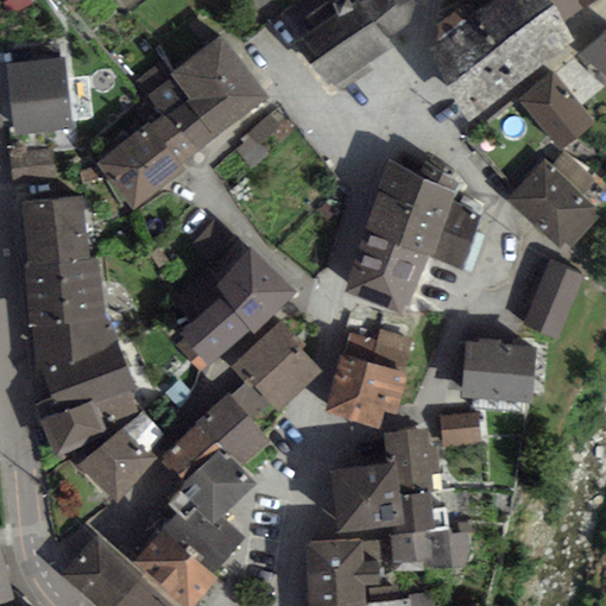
[(301,49),(333,93),(367,69),(364,64),(386,48),(382,40),(402,26),(409,11),(399,0),(379,0),(361,13),(352,0),(345,0),(334,8),(342,19),(301,49)]
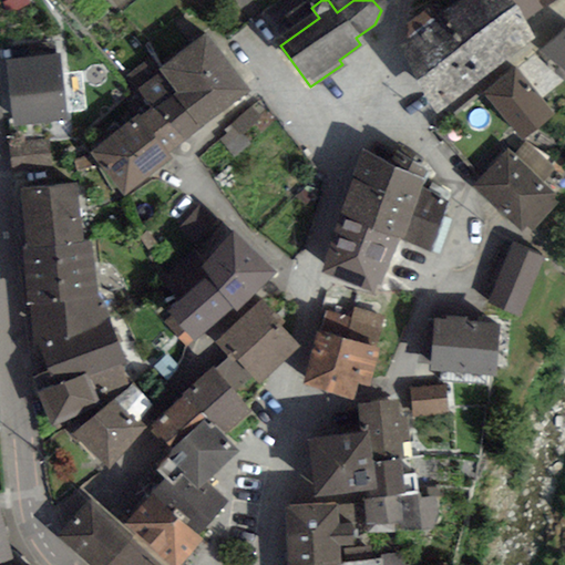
[(462,0),(402,47),(433,108),(527,34),(501,0),(462,0)]
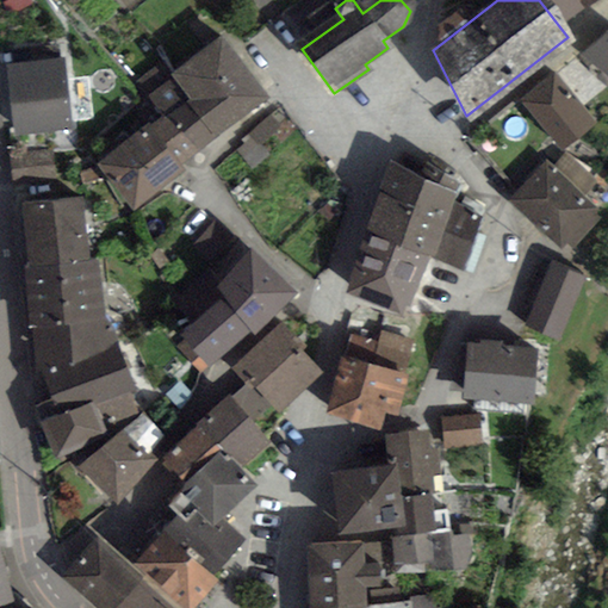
[(607,28),(584,51),(607,75),(607,28)]
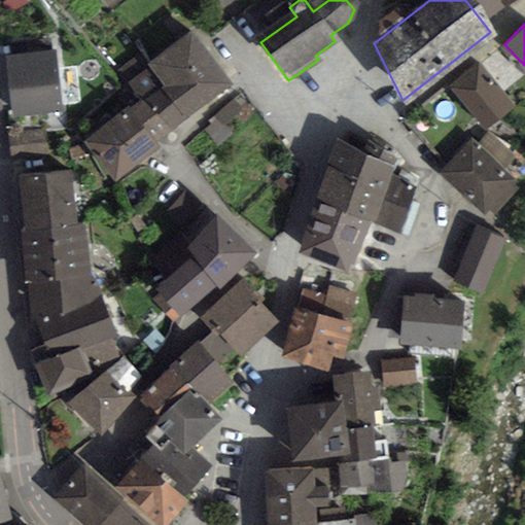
[(136,109),(154,134),(229,77),(191,29),(151,60),(170,83),(136,109)]
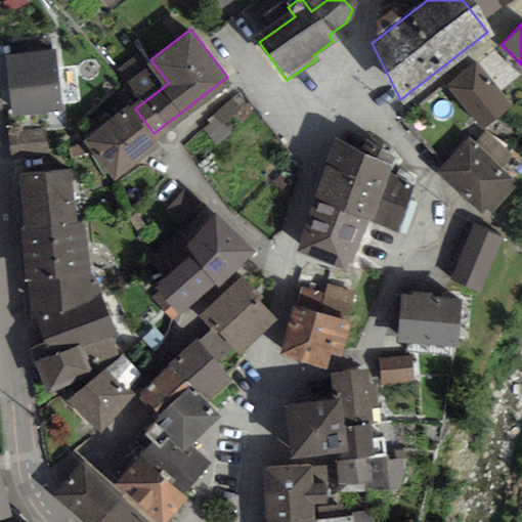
[(9,53),(16,113),(62,106),(56,48),(9,53)]
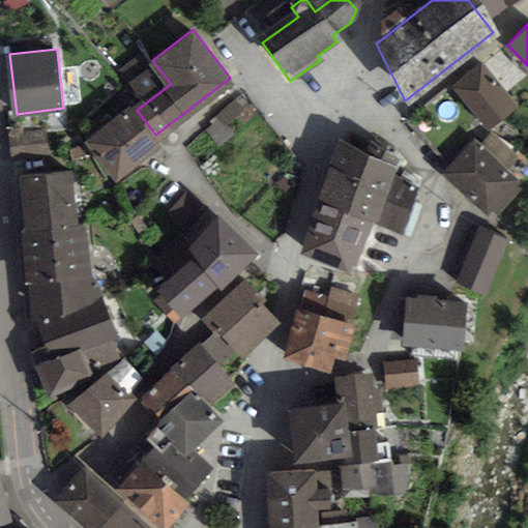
[(480,68),(455,88),(487,128),(511,109),(480,68)]
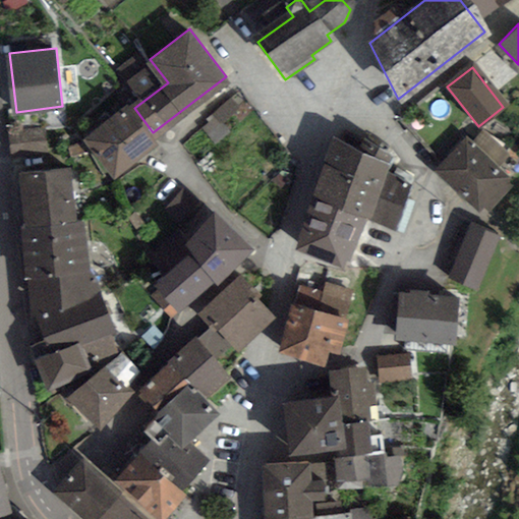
[(129,102),(84,136),(116,176),(160,141),(153,132),(134,108),(129,102)]
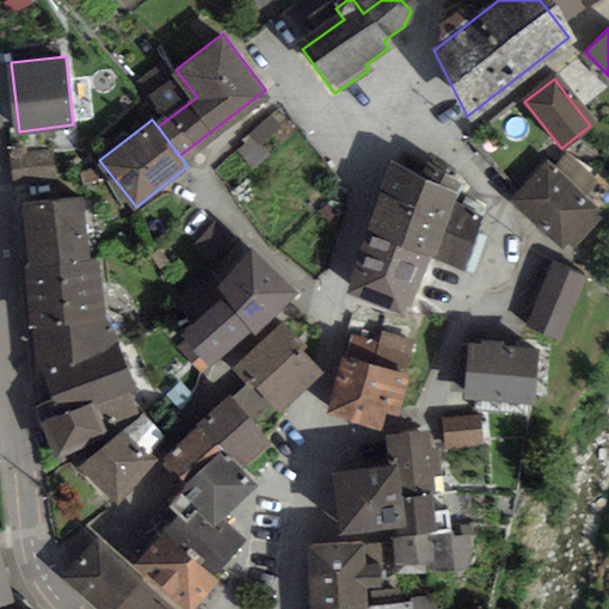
[(398,164),(374,235),(423,251),(457,263),(469,227),(444,219),(454,191),(398,164)]
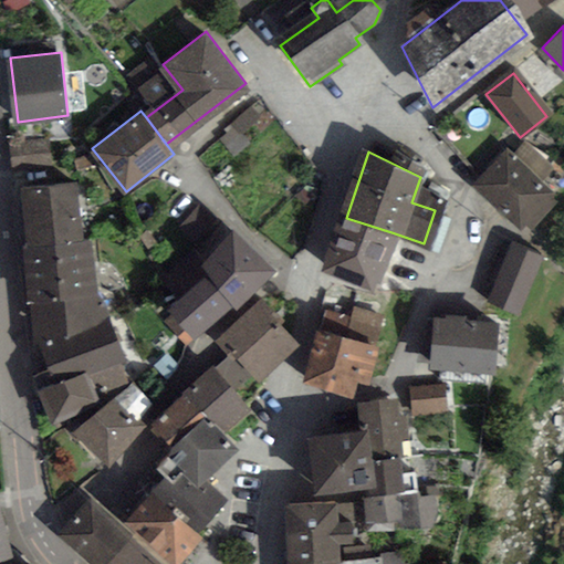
[(507,154),(476,184),(519,227),(550,197),(507,154)]
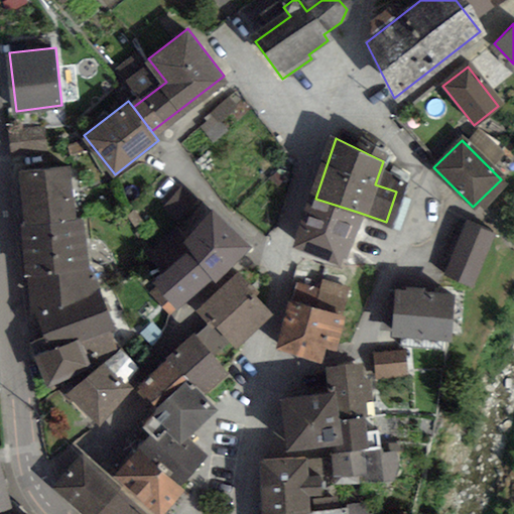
[(23,170),(35,299),(104,293),(101,254),(87,256),(84,216),(75,217),(71,166),(23,170)]
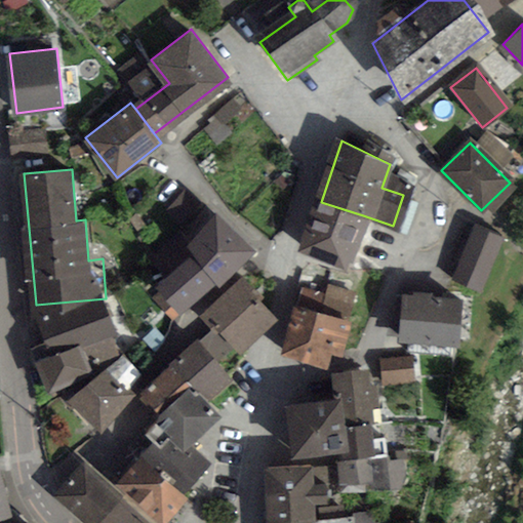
[(321,202),(306,250),(348,264),(363,215),(321,202)]
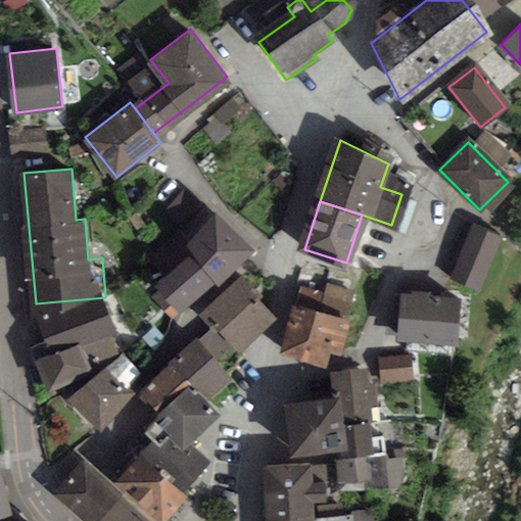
[(194,251),(158,285),(182,315),(218,281),(221,284),(251,252),(216,212),(188,242),(194,251)]
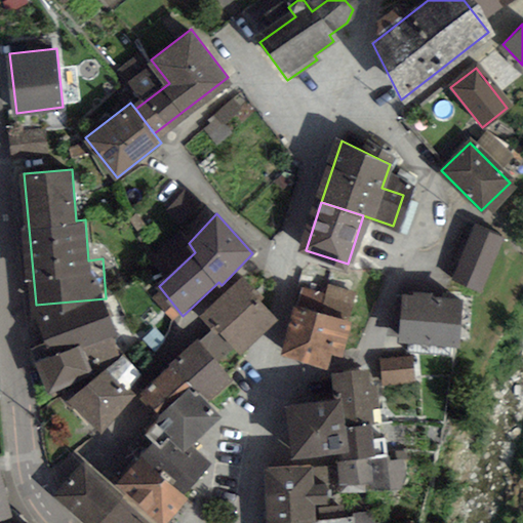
[(474,229),(451,281),(478,291),(499,240),(474,229)]
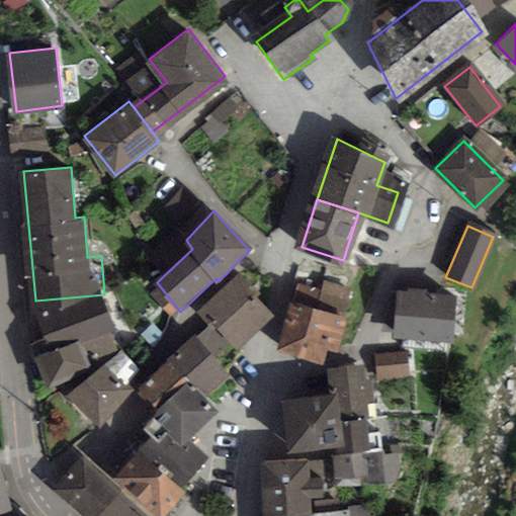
[(190,339),(217,366),(268,316),(234,280),(182,331),(190,339)]
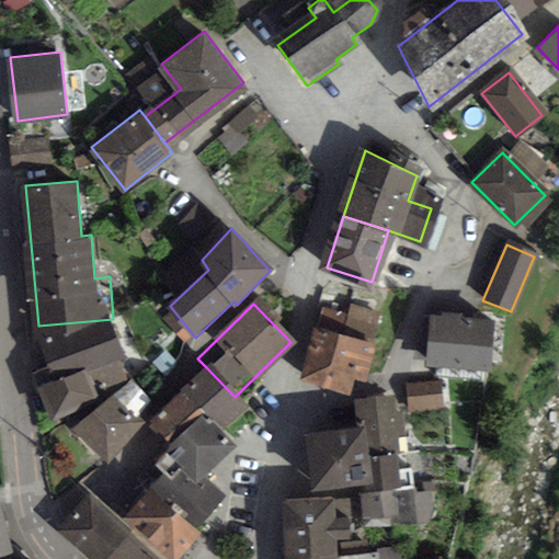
[(432,311),(424,357),(485,367),(492,320),(432,311)]
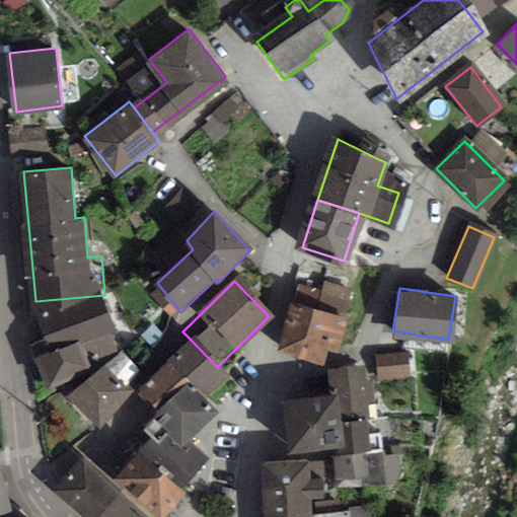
[(290,303),(277,348),(319,361),(323,345),(333,348),(341,318),(290,303)]
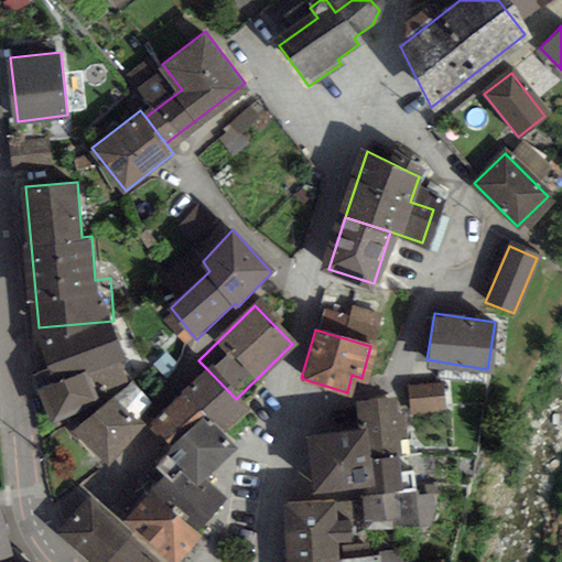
[(115,341),(41,368),(46,384),(40,387),(52,418),(94,401),(89,388),(127,374),(115,341)]
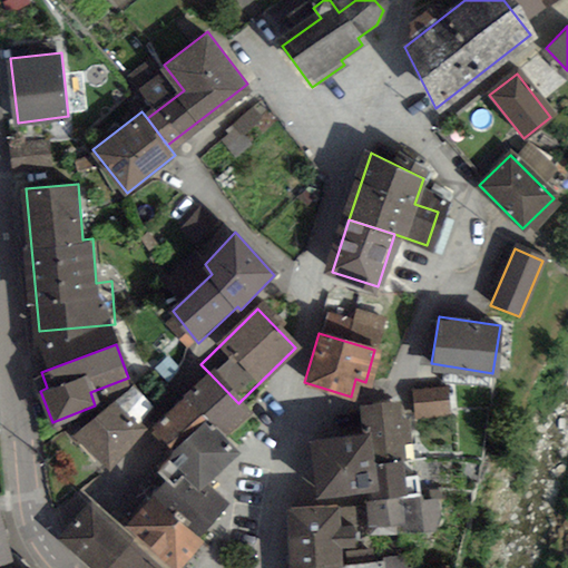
[(202,422),(219,440),(247,412),(238,403),(209,373),(155,428),(175,449),(202,422)]
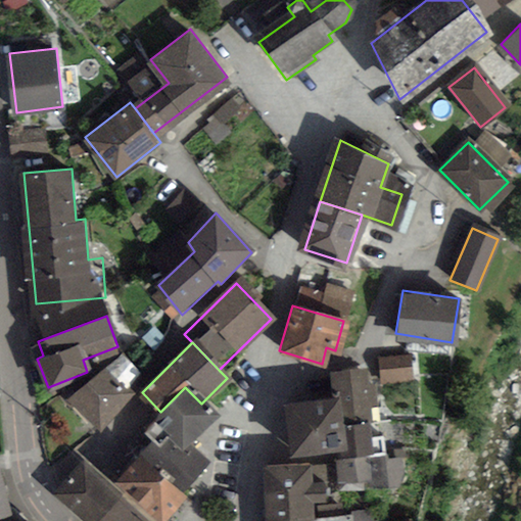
[(414,356),(380,361),(383,387),(418,382),(414,356)]
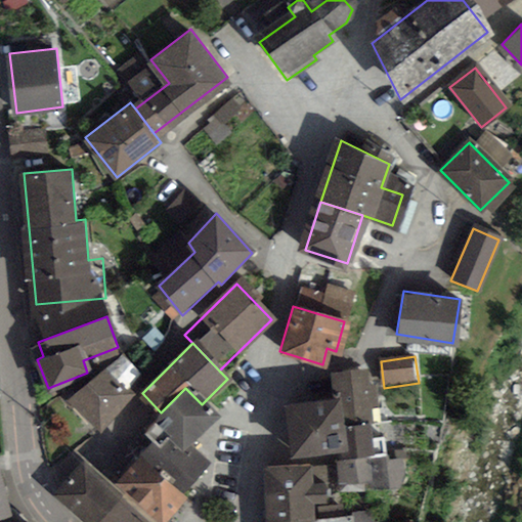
[(63,400),(92,430),(128,395),(101,371),(63,400)]
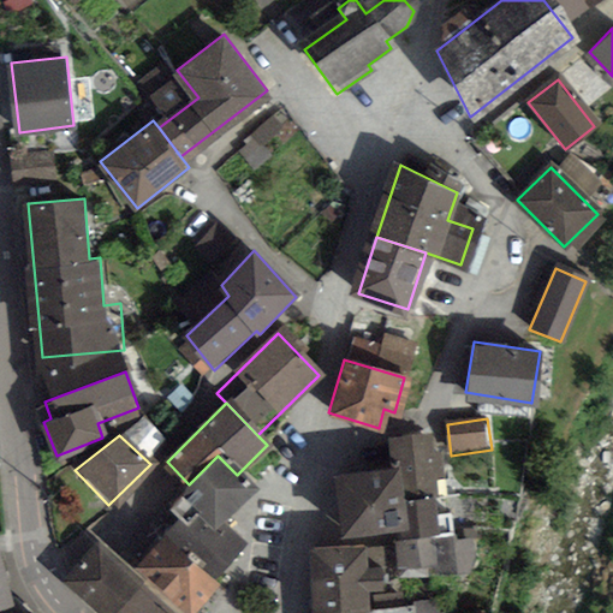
[(381,445),(384,471),(393,470),(397,503),(432,499),(438,499),(433,440),(381,445)]
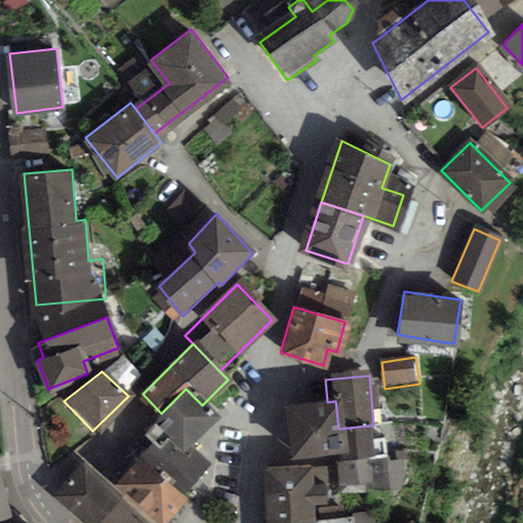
[(161,413),(154,420),(185,450),(216,418),(202,405),(186,389),(161,413)]
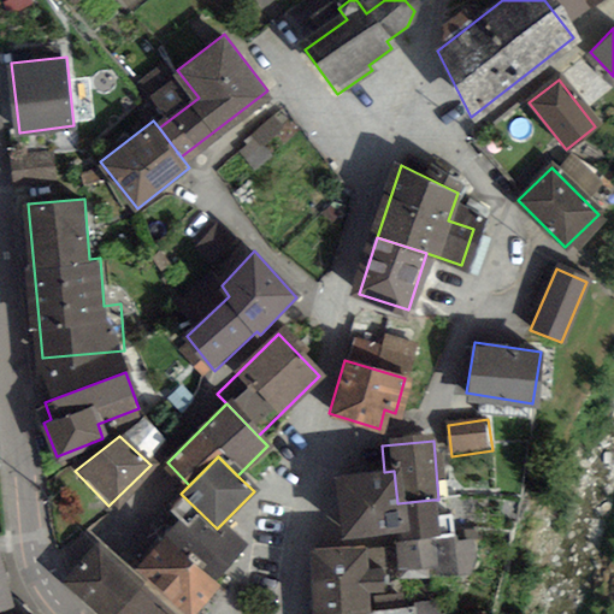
[(335,477),(341,535),(394,530),(399,529),(397,503),(394,471),(384,472),(335,477)]
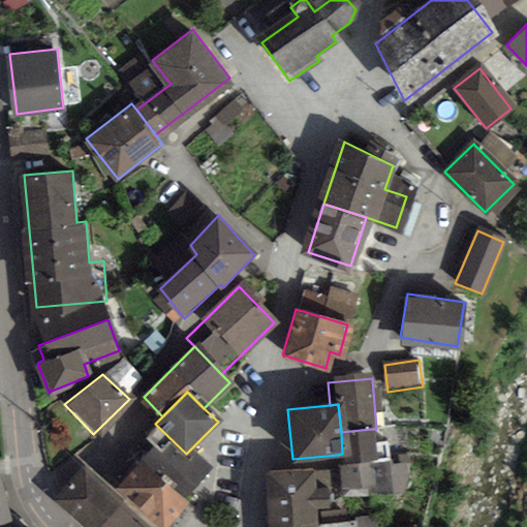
[(371,429),(341,432),(342,454),(338,455),(339,465),(373,463),(371,429)]
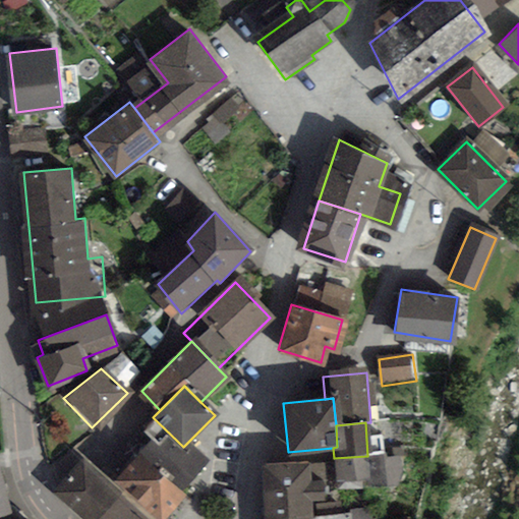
[(143,452),(121,477),(164,514),(186,489),(143,452)]
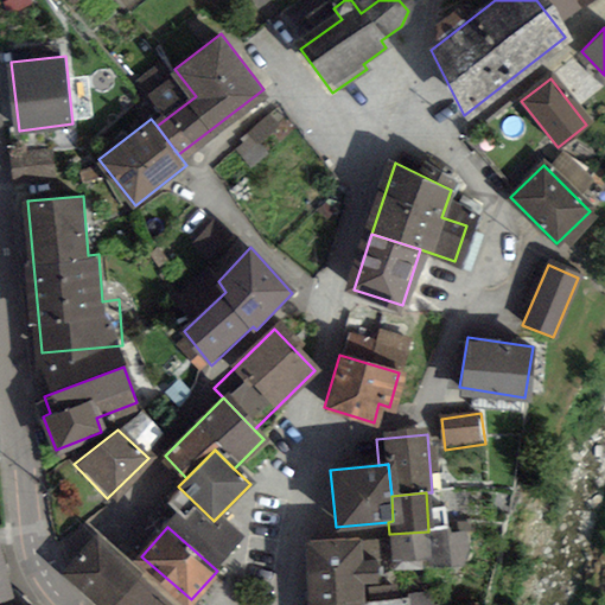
[(428,532),(389,534),(392,570),(431,567),(428,532)]
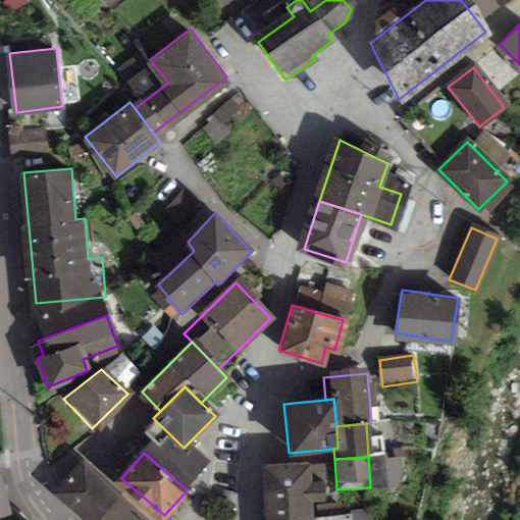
[(55,495),(84,519),(151,519),(86,460),(55,495)]
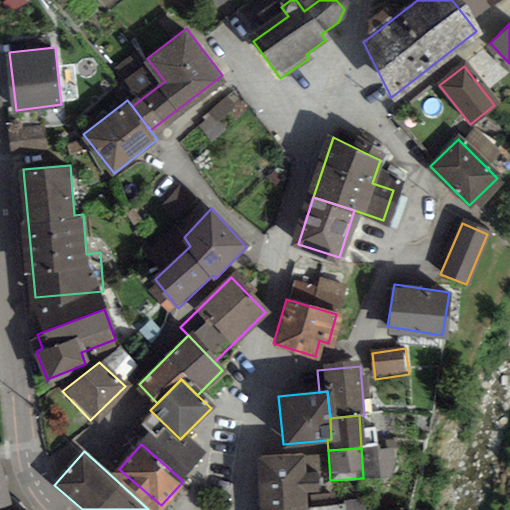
[(303,509),(301,490),(314,489),(313,474),(300,475),(298,456),(255,459),(259,509),(303,509)]
